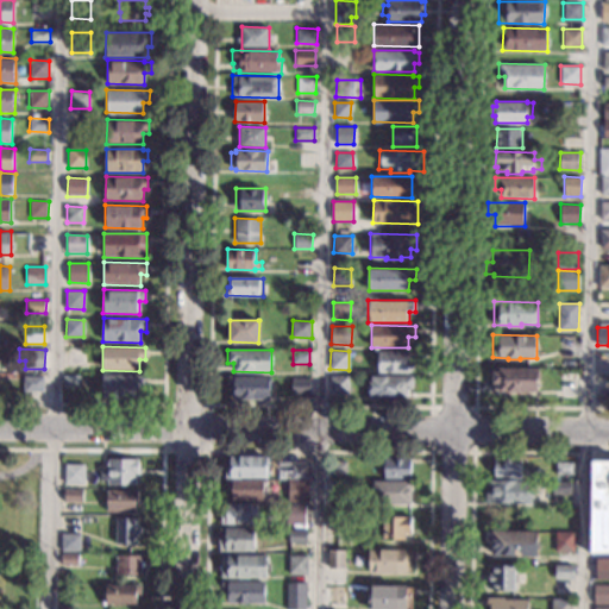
[(408,362),(415,362),(414,374),(378,372),(378,351),(408,351),(408,362)]
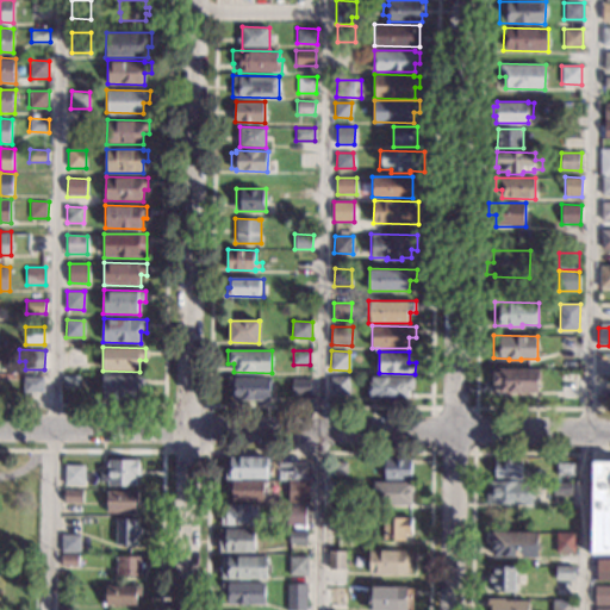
[(539,392),(495,391),(495,385),(493,385),(493,372),(499,372),(499,368),(540,369),(539,392)]
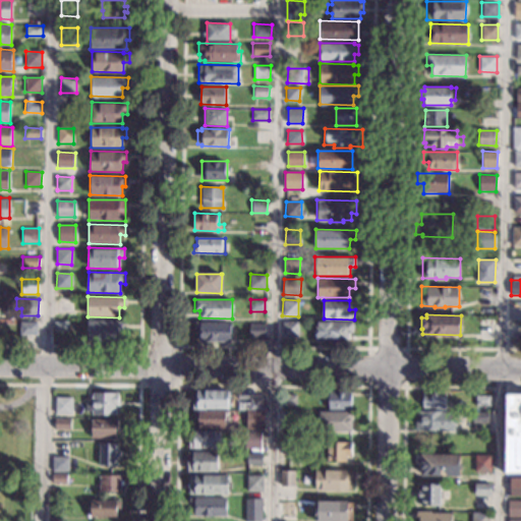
[(494,339),(477,339),(477,316),(495,316),(494,339)]
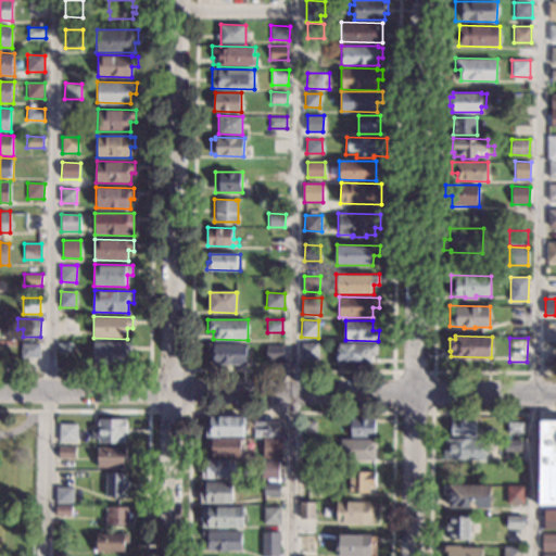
[(130,354),(127,354),(127,364),(93,364),(93,341),(131,342),(130,354)]
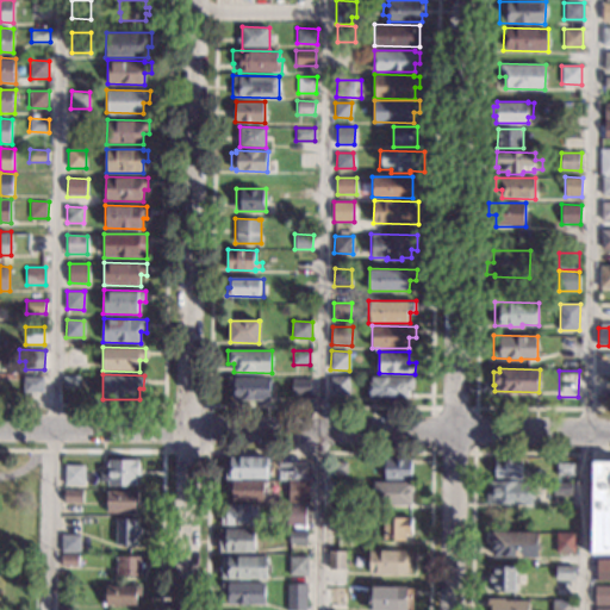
[(81,388),(63,388),(63,375),(81,377),(81,388)]
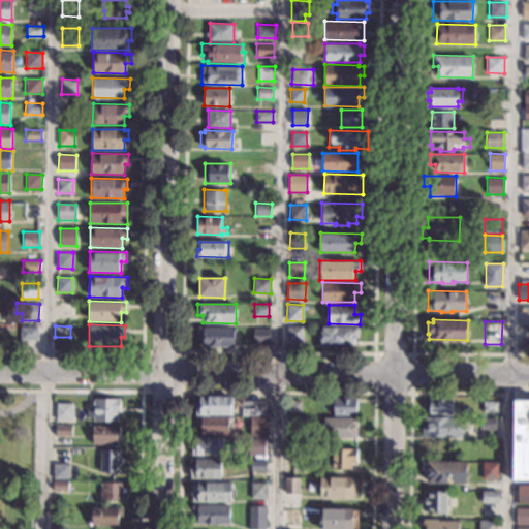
[(360,329),(360,335),(356,338),(353,338),(353,346),(320,346),(320,325),(358,327),(360,329)]
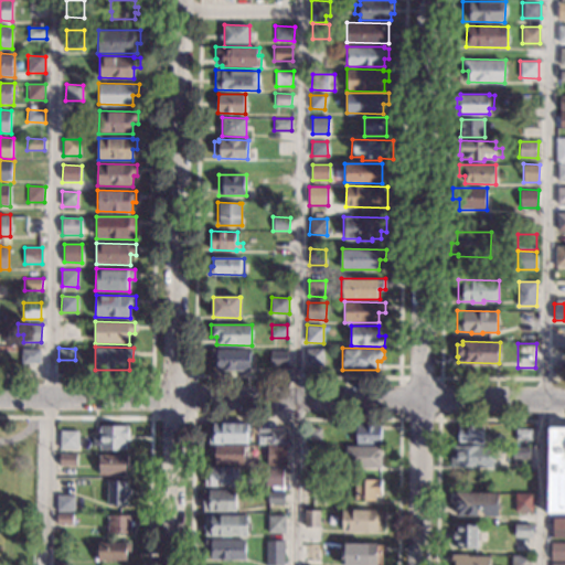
[(40,363),(22,363),(22,349),(40,349),(40,363)]
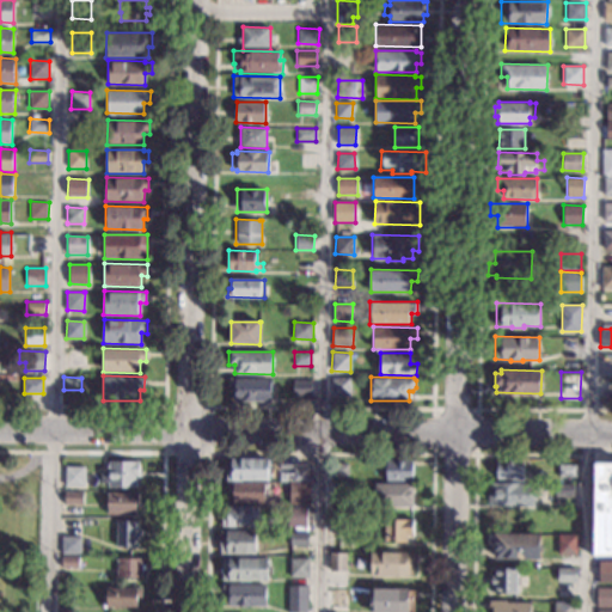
[(271,379),(271,402),(233,401),(233,390),(228,390),(228,378),(271,379)]
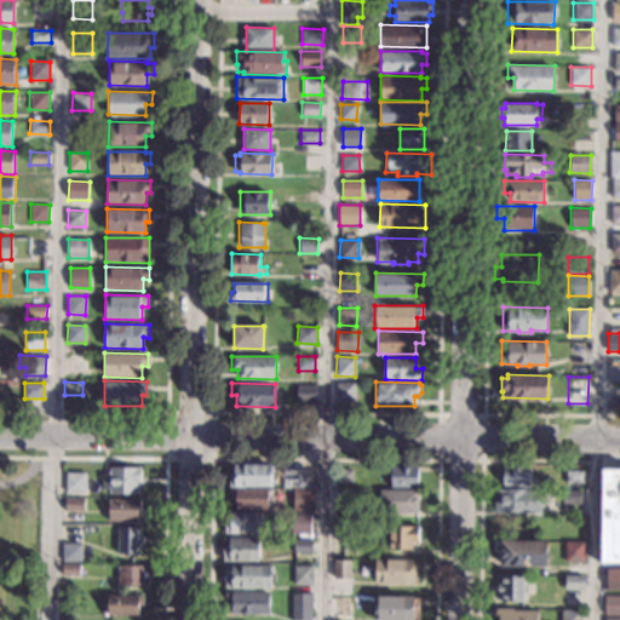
[(355,383),(354,402),(336,402),(336,383),(355,383)]
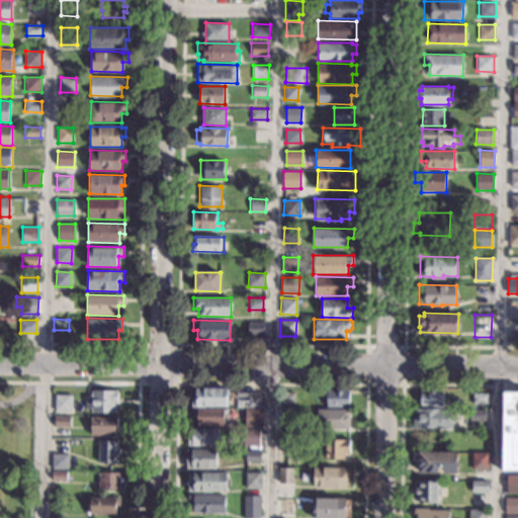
[(263,336),(249,336),(249,321),(264,322),(263,336)]
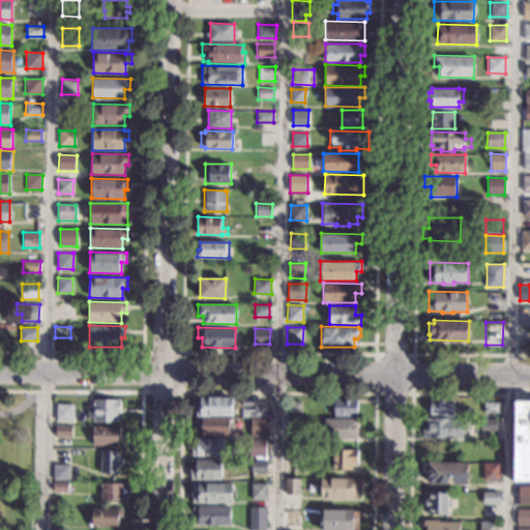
[(231,416),(196,415),(196,406),(199,406),(199,396),(232,396),(231,416)]
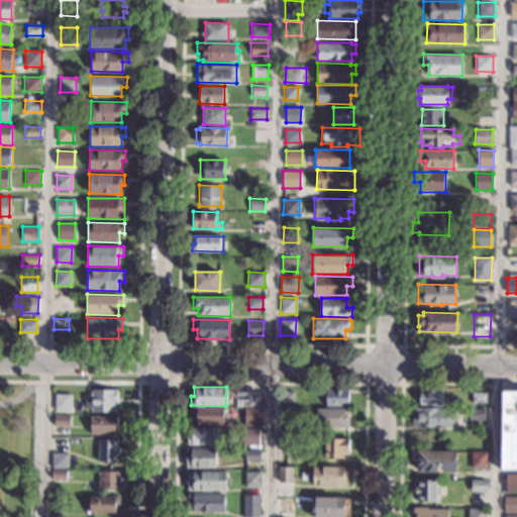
[(349,406),(325,406),(325,389),(349,390),(349,406)]
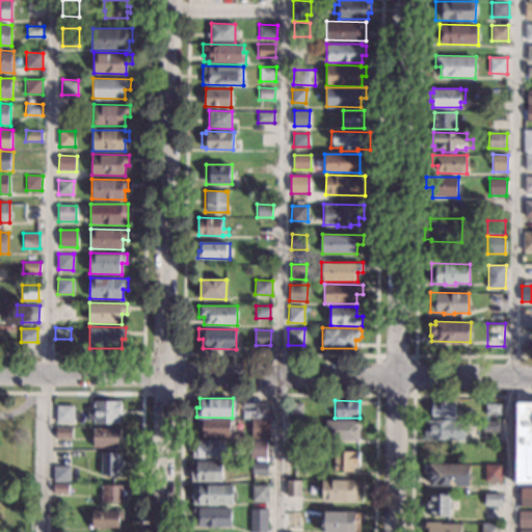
[(123,415),(118,415),(118,424),(92,423),(94,419),(87,419),(87,408),(92,408),(94,401),(123,401),(123,415)]
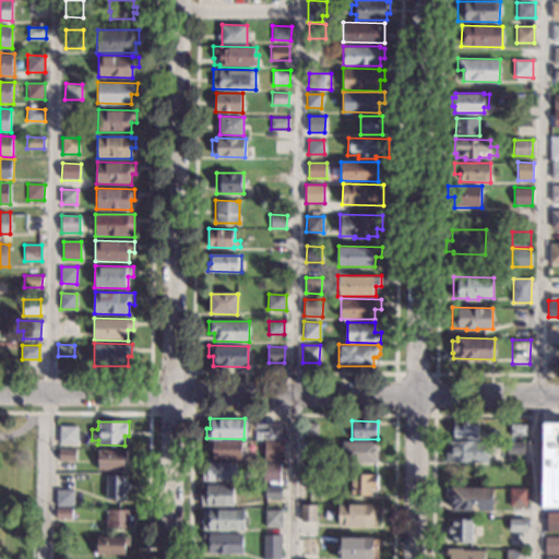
[(558,509),(542,509),(544,421),(558,421),(558,509)]
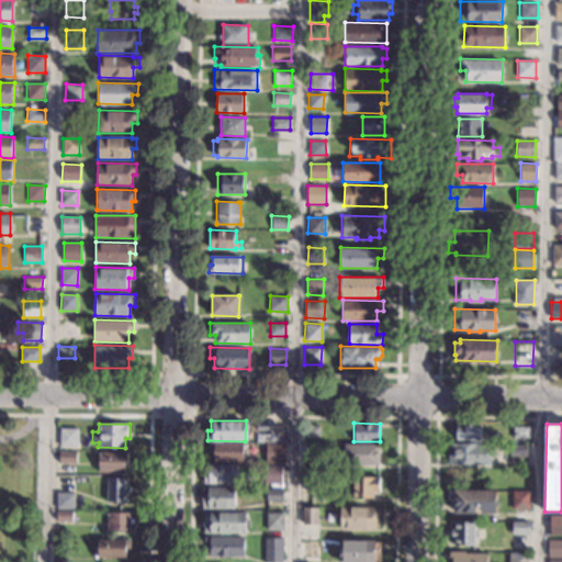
[(287,440),(269,440),(269,425),(287,426),(287,440)]
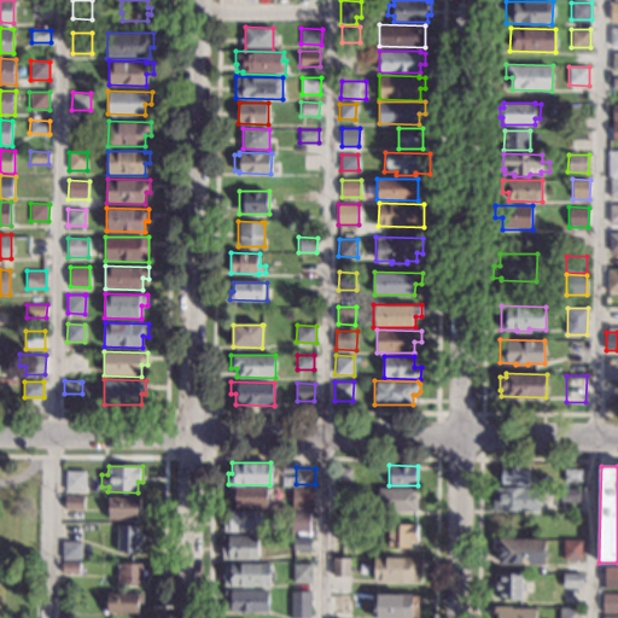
[(529,487),(501,485),(502,467),(525,467),(529,467),(529,487)]
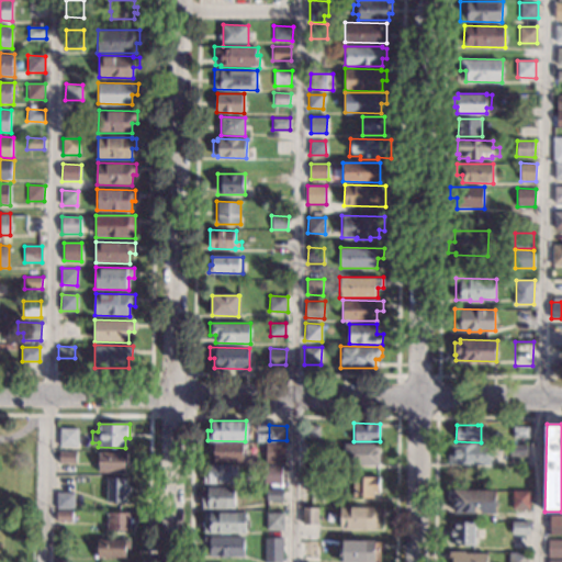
[(319,437),(303,437),(303,426),(319,426),(319,437)]
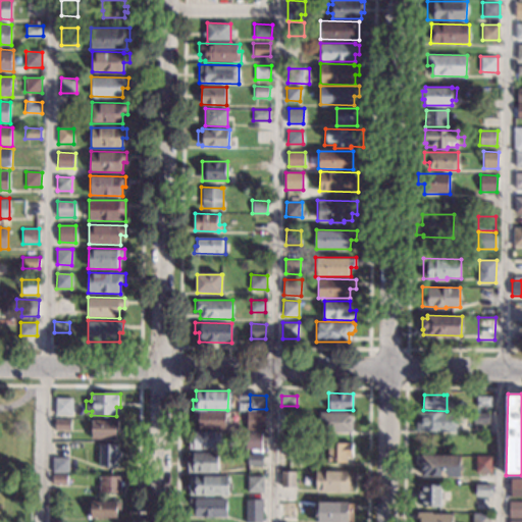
[(491,407),(477,407),(477,396),(491,397),(491,407)]
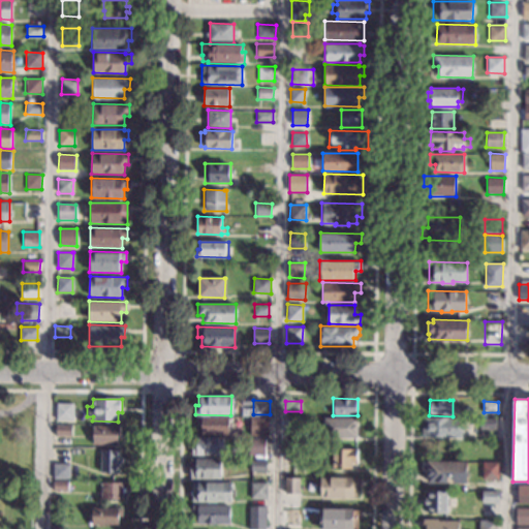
[(72,421),(56,419),(56,403),(73,403),(72,421)]
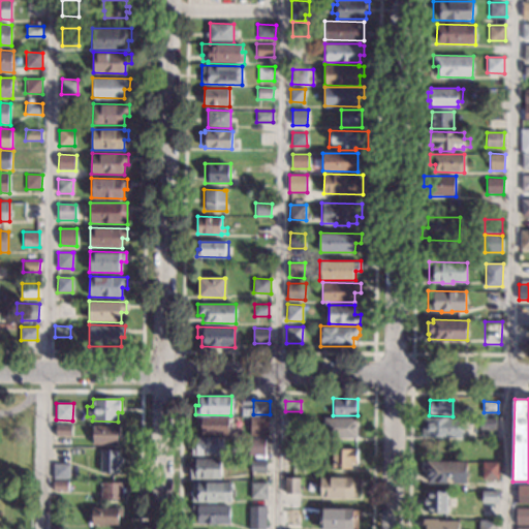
[(229,416),(229,434),(200,434),(200,426),(195,426),(195,416),(200,417),(200,415),(229,416)]
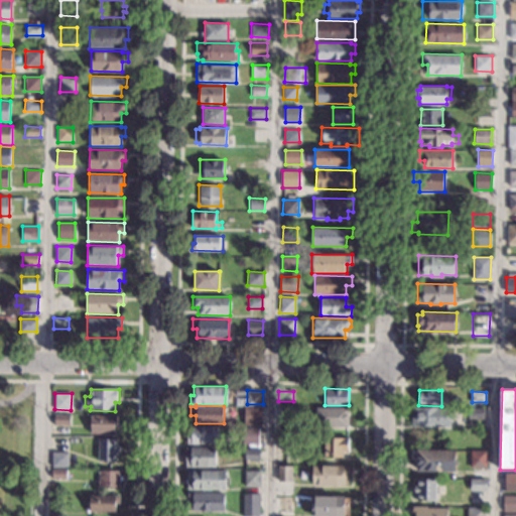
[(262,424),(244,424),(244,406),(262,406),(262,424)]
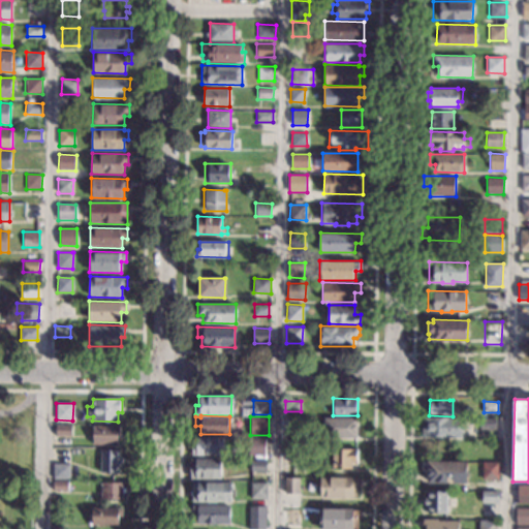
[(462,426),(466,426),(466,434),(462,434),(462,438),(422,437),(422,416),(463,417),(462,426)]
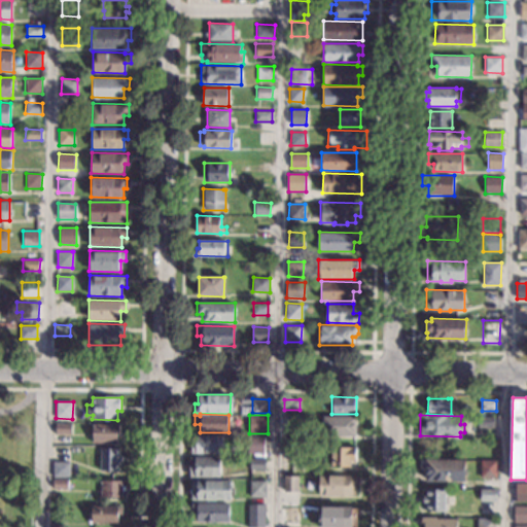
[(355,436),(323,436),(323,417),(355,418),(355,436)]
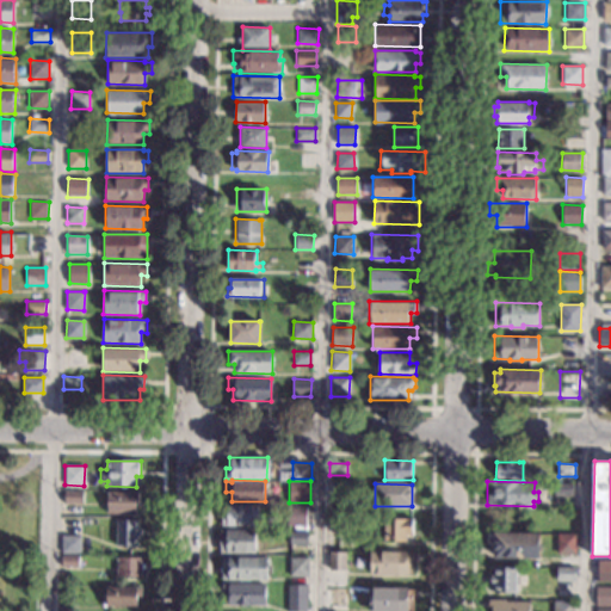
[(573,497),(553,495),(554,483),(573,483),(573,497)]
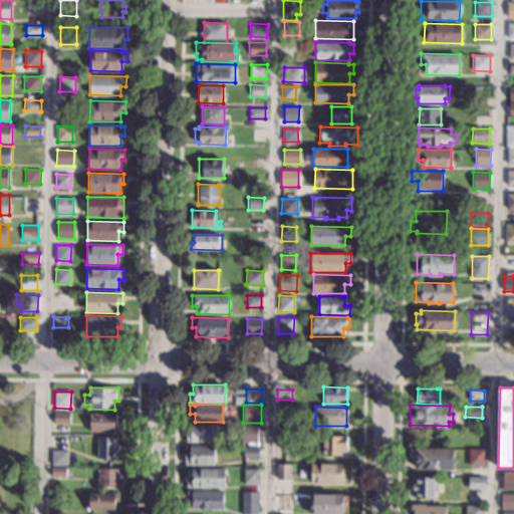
[(298,420),(279,420),(279,408),(298,409),(298,420)]
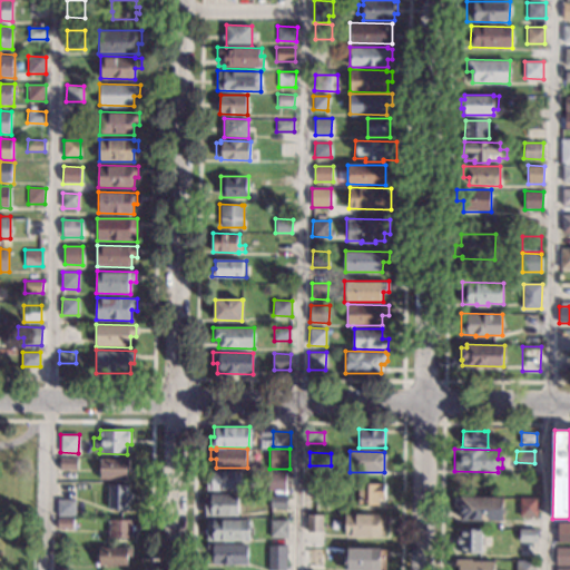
[(78,470),(60,470),(60,458),(78,459),(78,470)]
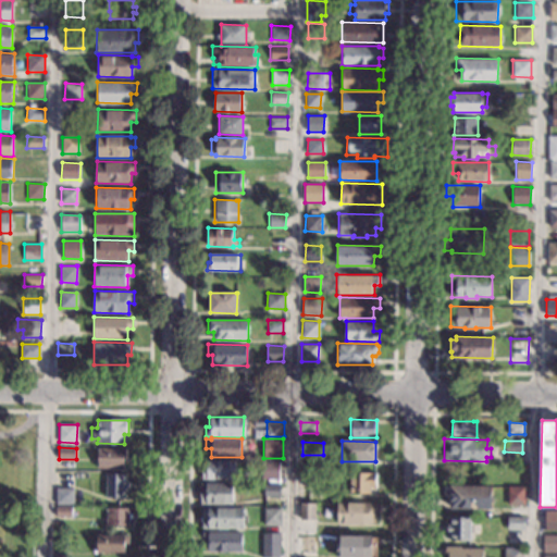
[(126,463),(123,463),(123,469),(97,468),(98,447),(126,448),(126,463)]
